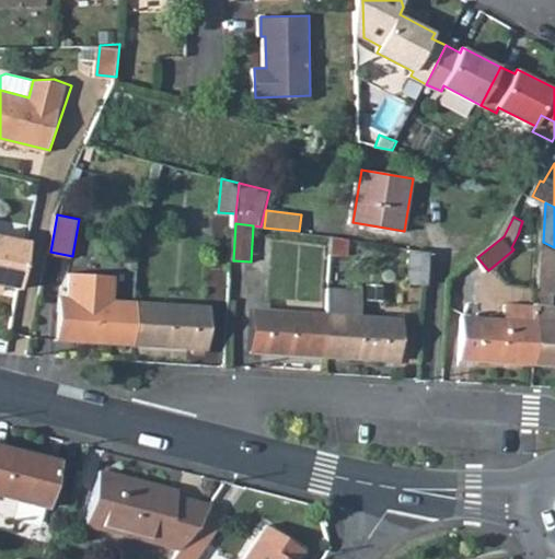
[(0,284),(21,289),(30,241),(0,235),(0,284)]
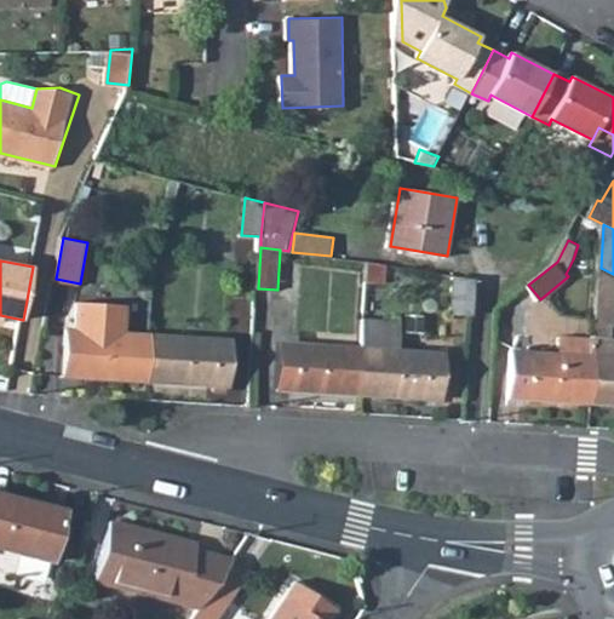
[(368,261),(367,281),(385,284),(386,264),(368,261)]
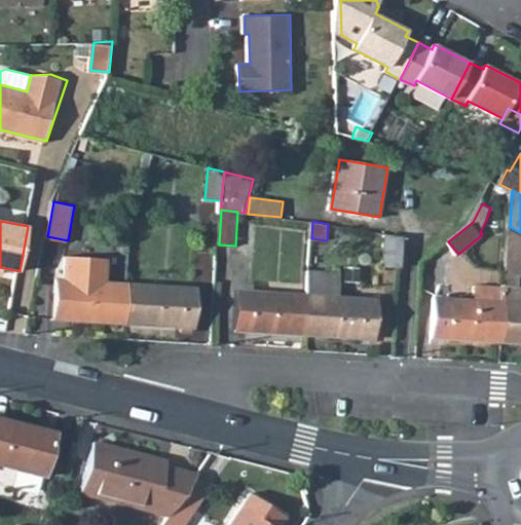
[(508,274),(520,275),(520,232),(510,227),(508,274)]
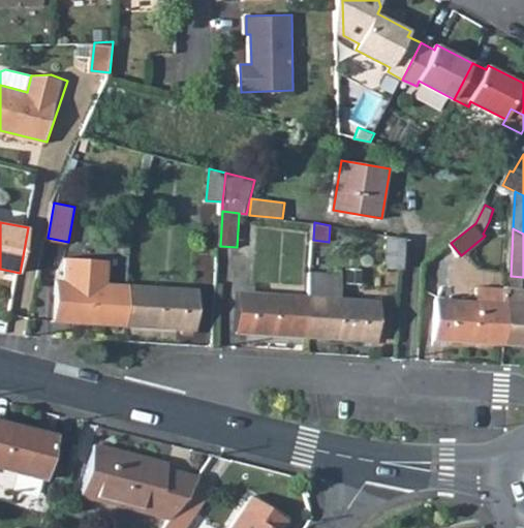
[(388,234),(387,267),(405,268),(407,237),(388,234)]
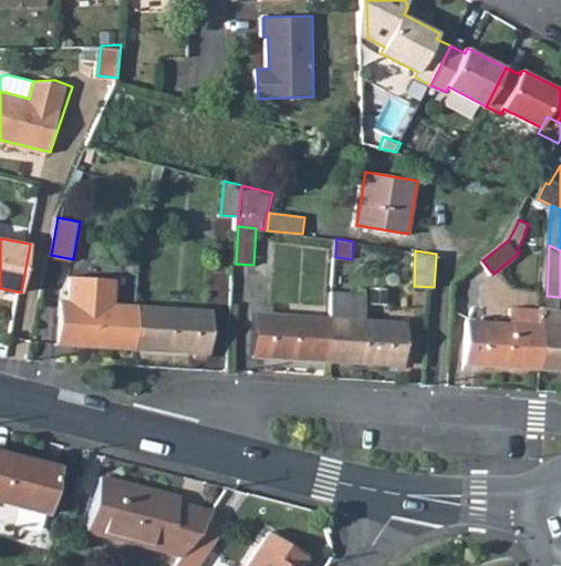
[(63,301),(61,345),(137,348),(139,306),(115,304),(117,279),(73,277),(71,301),(63,301)]
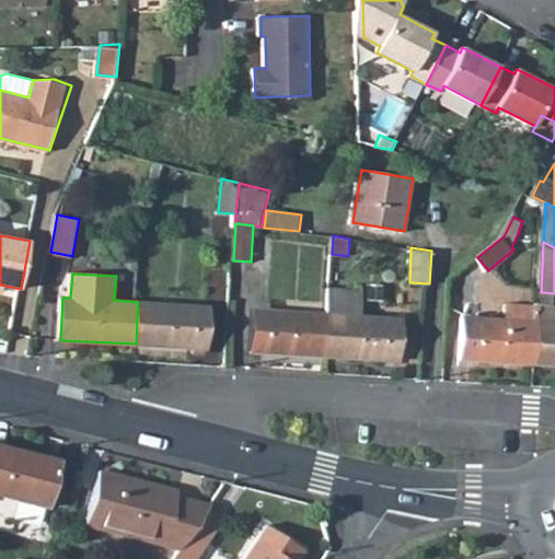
[(330,313),(363,315),(365,289),(331,287),(330,313)]
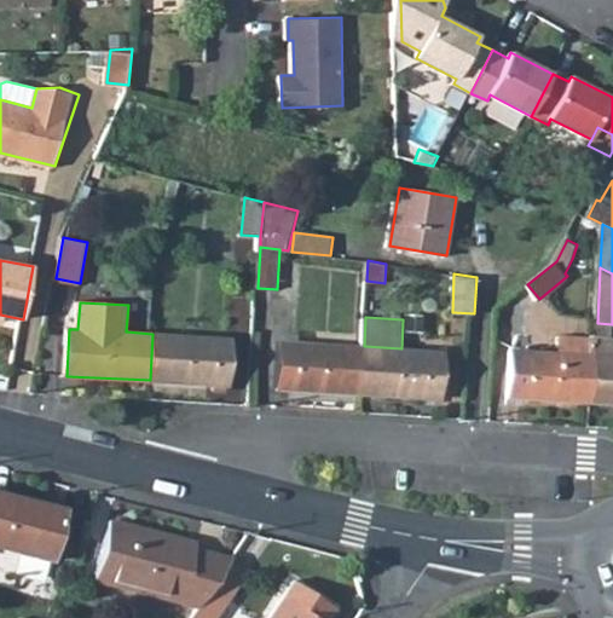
[(612,324),(597,323),(596,338),(612,339),(612,324)]
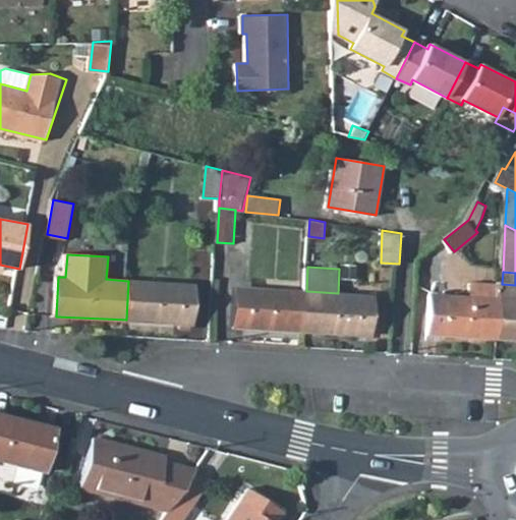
[(128,281),(126,320),(194,324),(196,284),(128,281)]
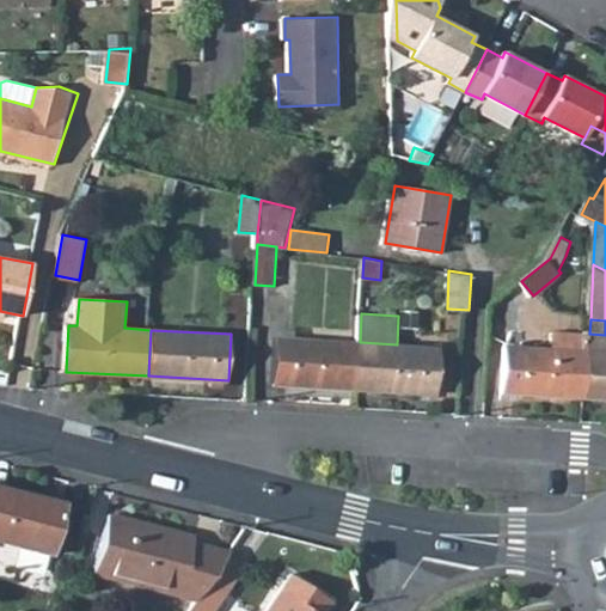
[(588,350),(605,352),(605,335),(589,334),(588,350)]
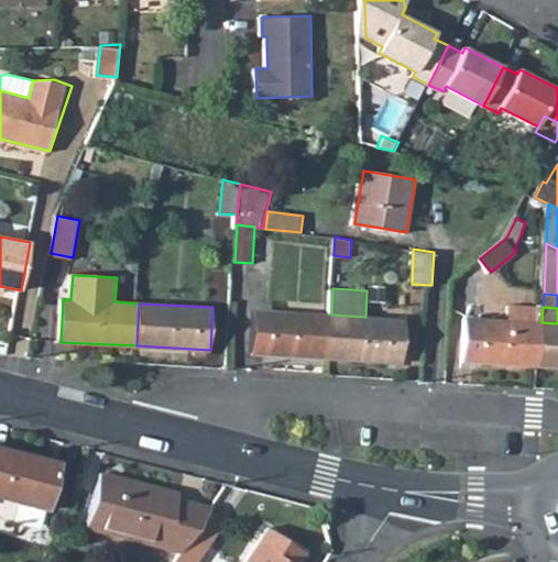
[(256,310),(254,353),(328,357),(331,315),(256,310)]
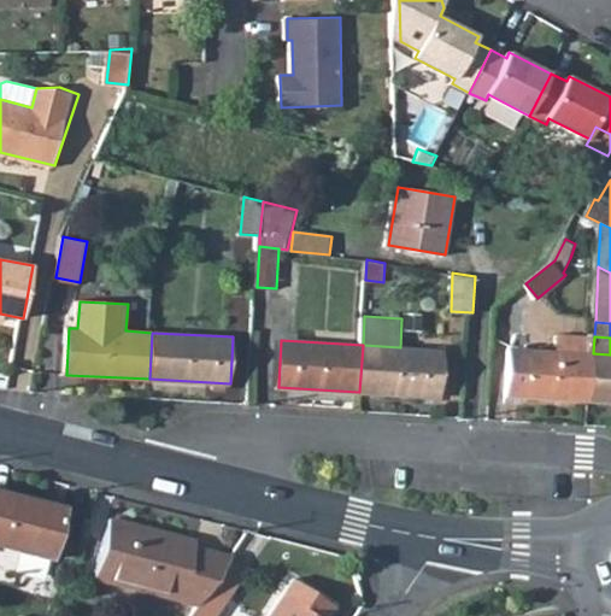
[(363,345),(359,392),(441,398),(444,351),(400,347),(363,345)]
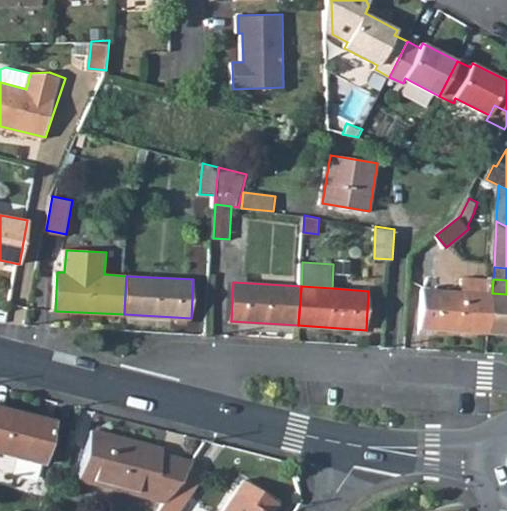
[(425,289),(422,328),(490,332),(492,293),(425,289)]
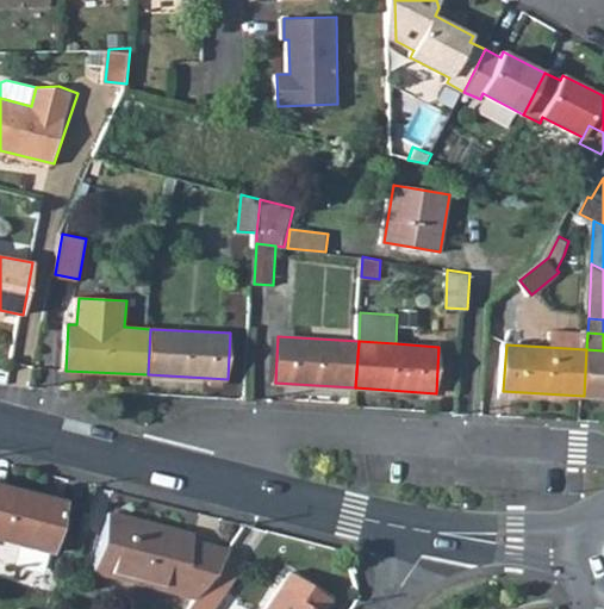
[(603,350),(586,349),(584,396),(603,397),(603,350)]
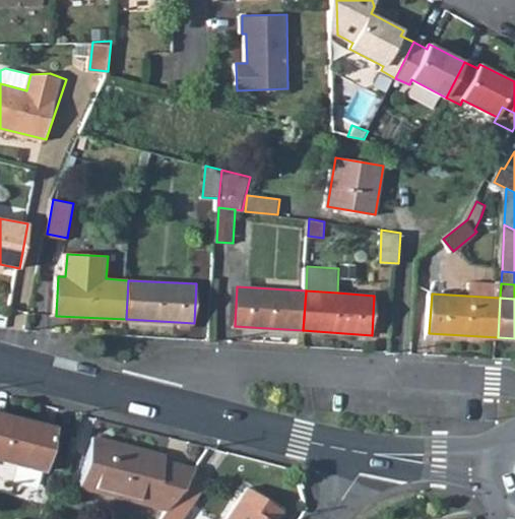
[(0,459),(45,471),(56,428),(0,412),(0,459)]
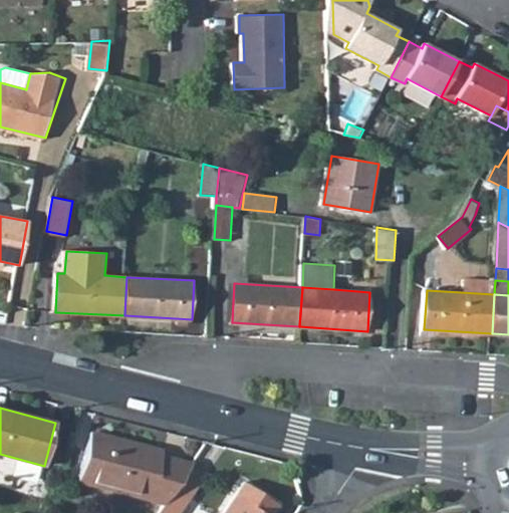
[(93,432),(80,482),(166,504),(176,490),(192,467),(194,463),(163,455),(165,450),(93,432)]
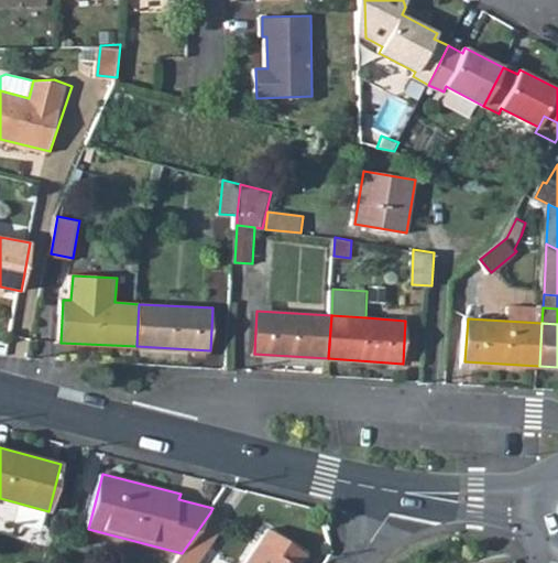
[(210,512),(193,538),(208,548),(226,523),(210,512)]
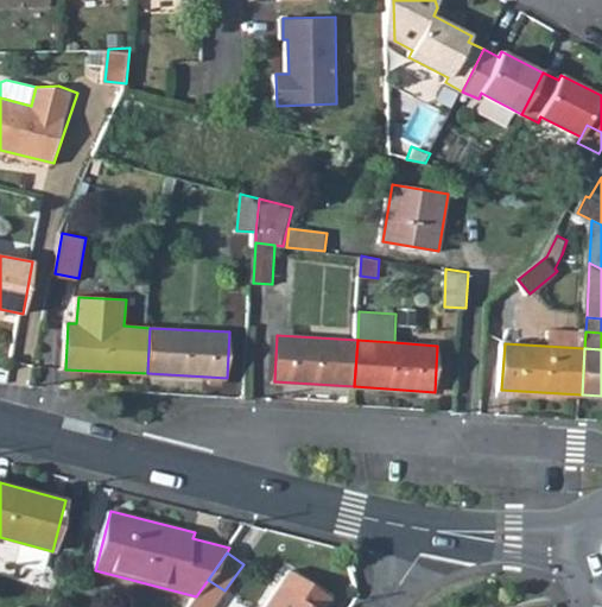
[(292,570),(267,606),(325,606),(333,598),(292,570)]
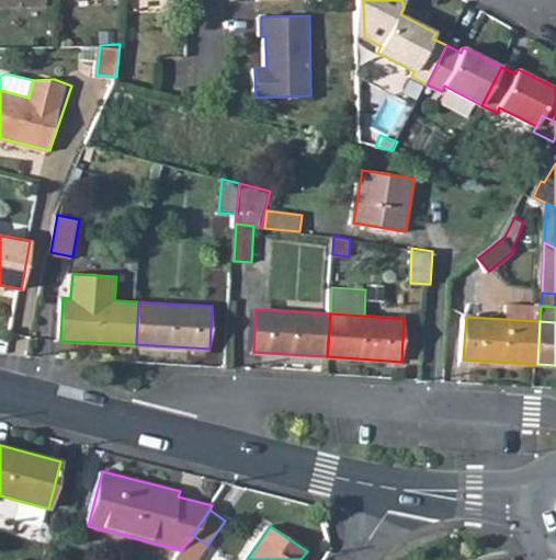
[(197,559),(207,545),(192,535),(181,550),(174,559),(197,559)]
